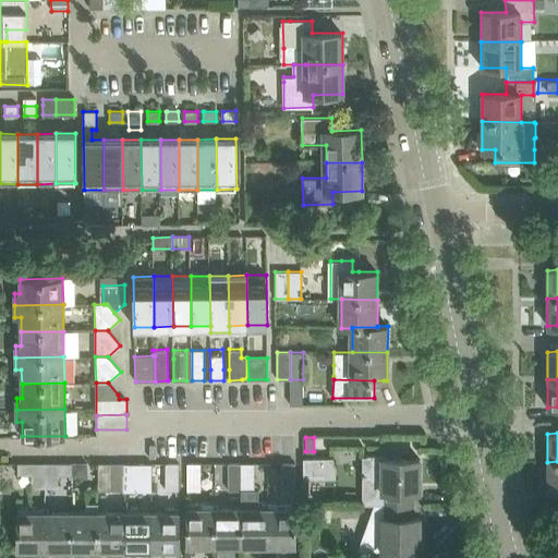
[(364,473),(362,473),(362,477),(365,477),(365,504),(362,504),(362,505),(374,505),(383,505),(412,505),(412,492),(420,492),(420,459),(386,459),(386,456),(367,456),(367,464),(364,464),(364,473)]
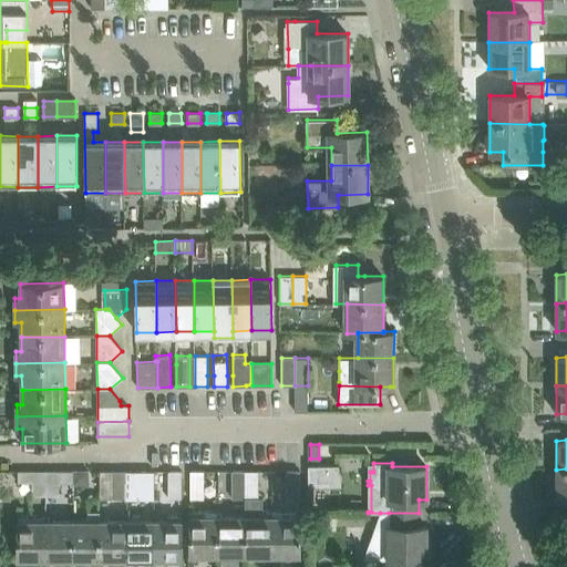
[(339,484),(339,465),(308,465),(308,484),(339,484)]
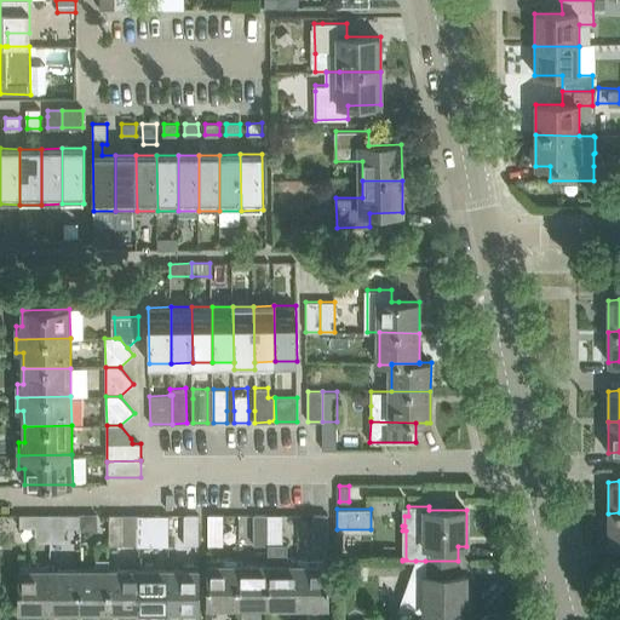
[(619,512),(608,514),(608,544),(619,543),(619,512)]
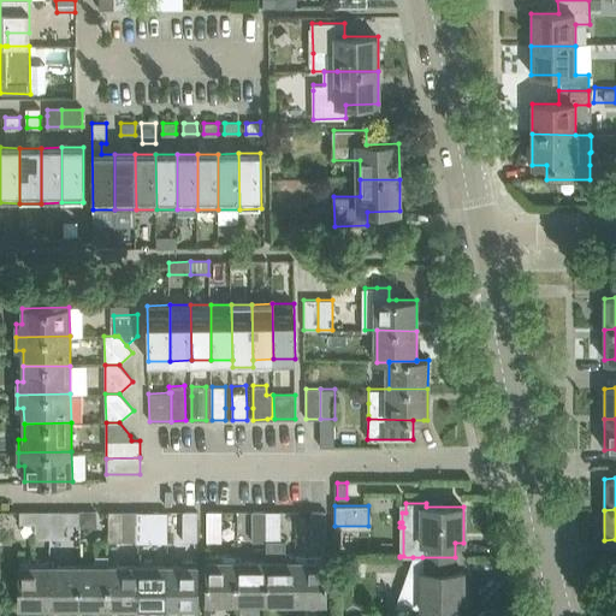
[(34,538),(49,538),(51,538),(51,511),(19,511),(19,525),(34,525),(34,538)]
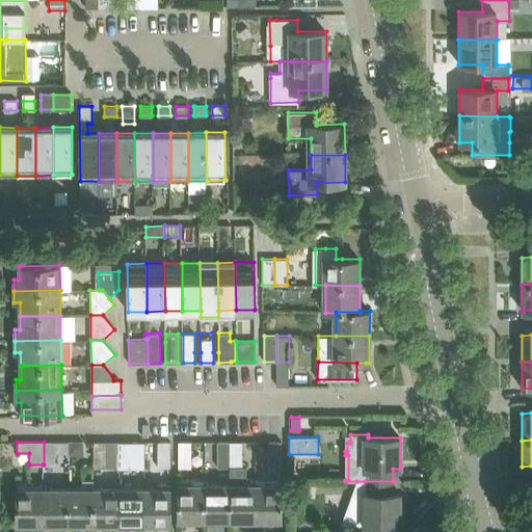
[(56,466),(56,453),(69,453),(69,442),(44,442),(44,464),(43,464),(43,466),(56,466)]
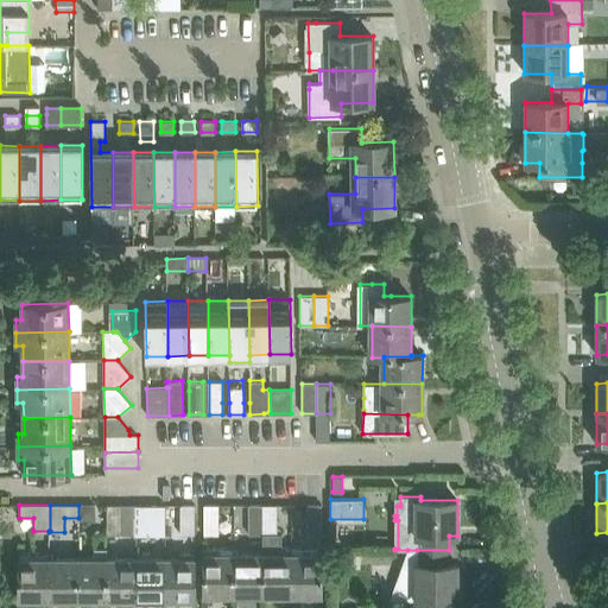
[(107,534),(121,534),(121,505),(107,505),(107,534)]
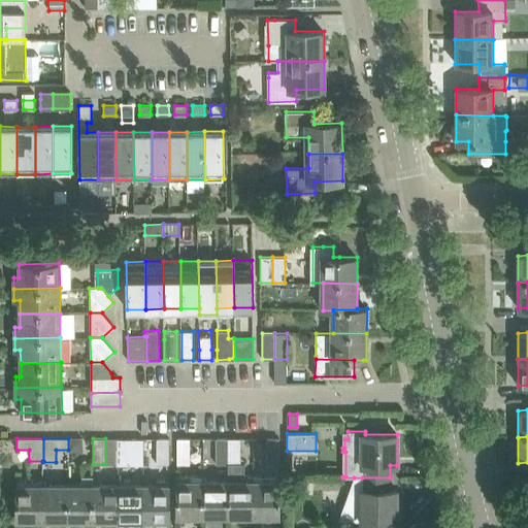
[(118,464),(118,438),(105,438),(105,464),(118,464)]
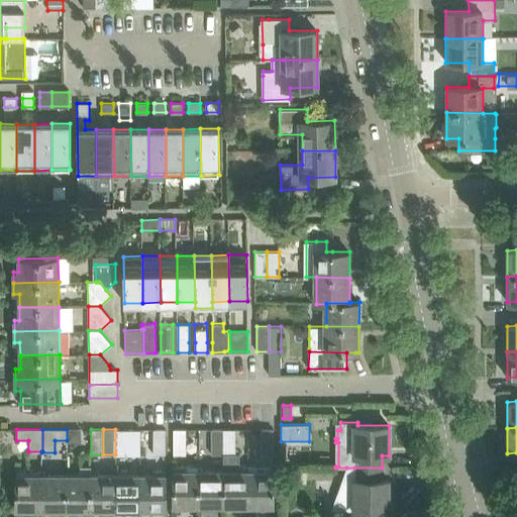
[(126,454),(126,446),(136,446),(136,429),(120,429),(115,429),(115,454),(126,454)]
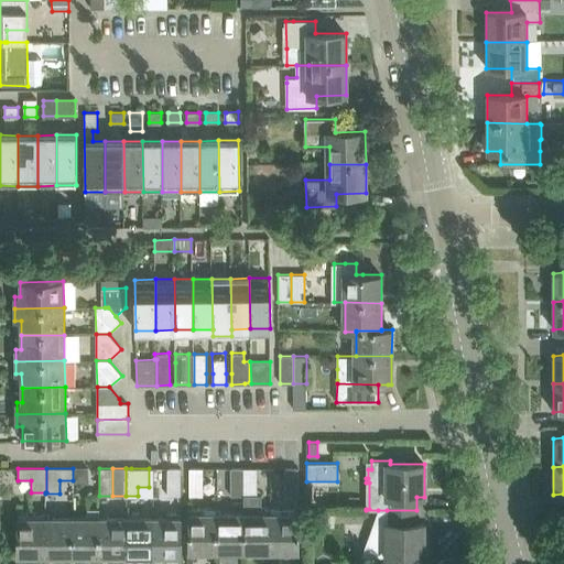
[(181,496),(181,468),(167,468),(167,496),(181,496)]
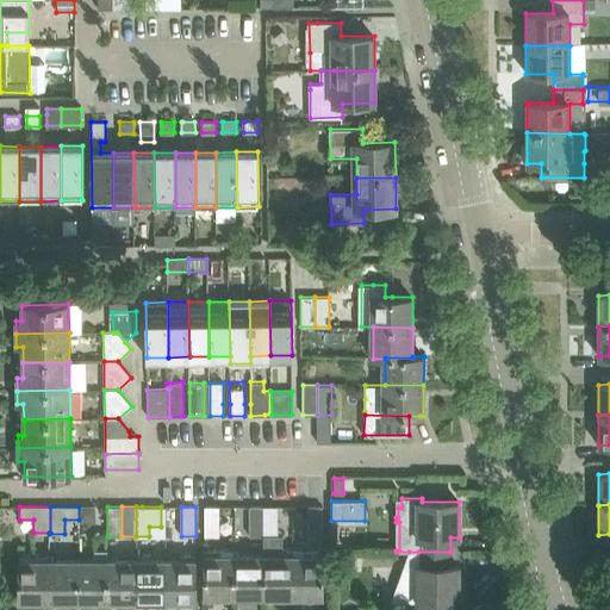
[(219,536),(219,530),(219,506),(205,506),(205,536),(219,536)]
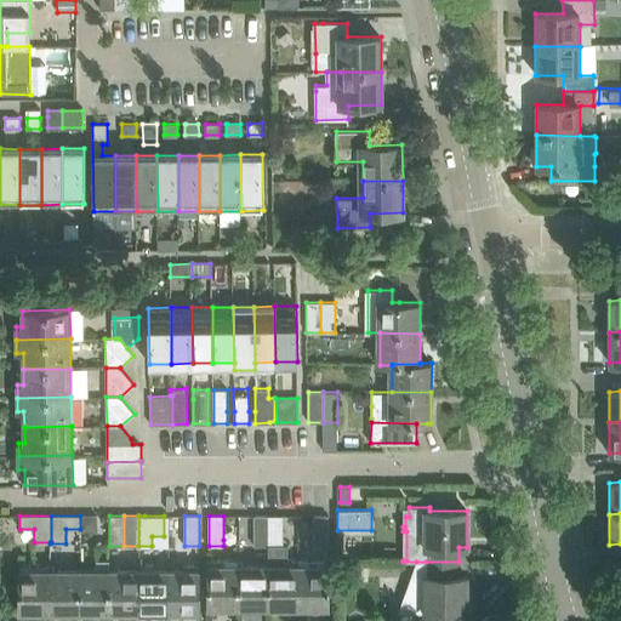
[(268,607),(269,567),(269,516),(254,516),(254,546),(268,546),(268,567),(240,567),(240,607),(268,607)]
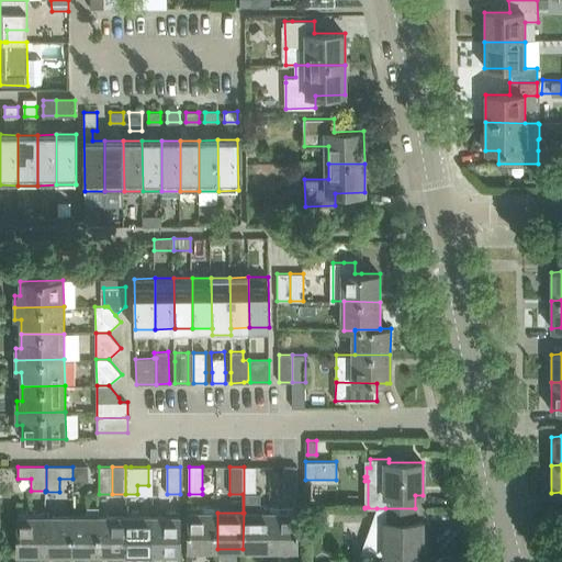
[(270,549),(271,513),(265,513),(265,506),(261,506),(261,493),(256,493),(256,467),(244,467),(244,513),(243,549),(270,549)]
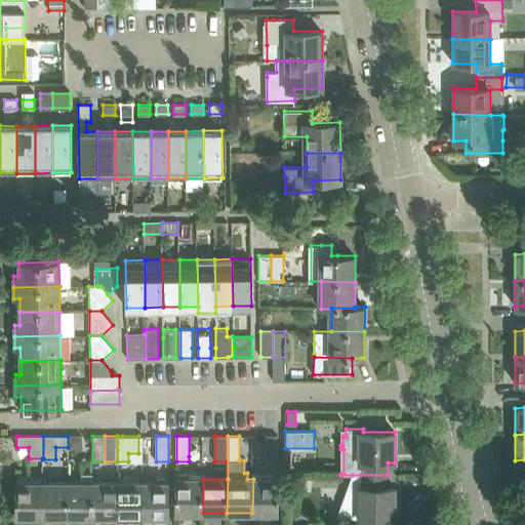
[(278,436),(265,436),(265,461),(278,461),(278,436)]
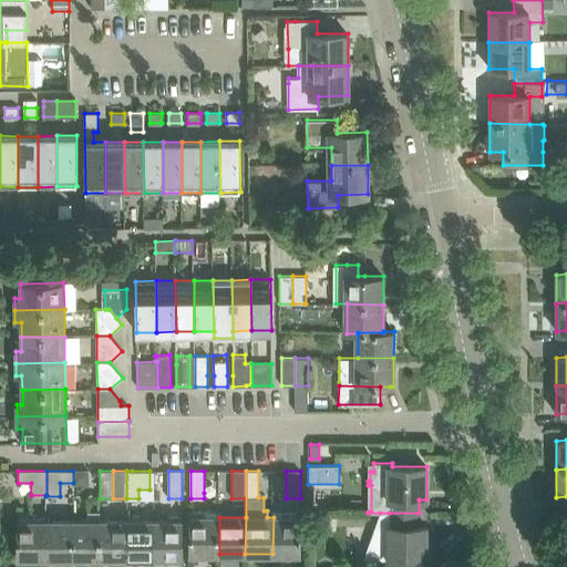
[(88,512),(88,522),(73,522),(73,558),(101,558),(100,522),(100,512),(88,512)]
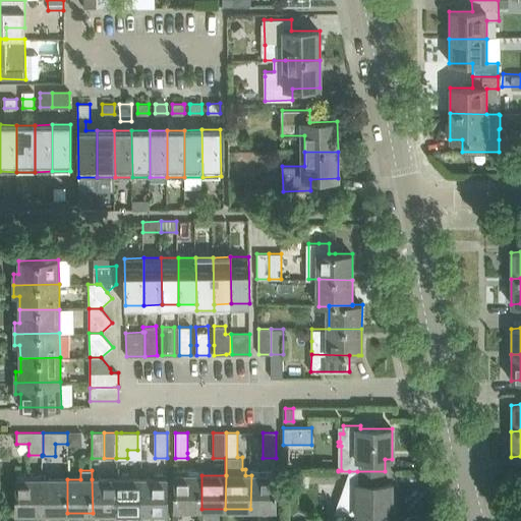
[(175,509),(201,509),(201,475),(201,470),(175,470),(175,509)]
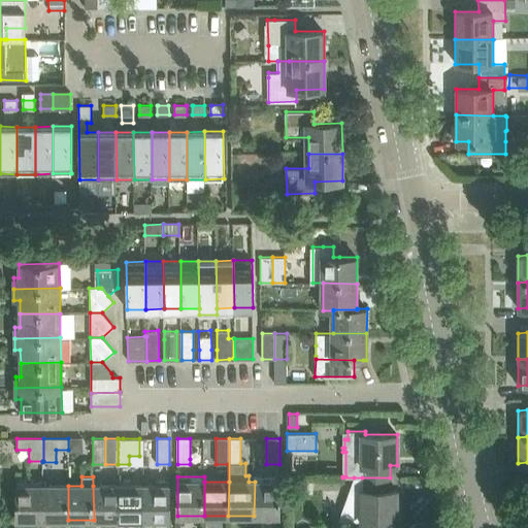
[(267,482),(255,482),(254,516),(279,516),(279,477),(267,477),(267,482)]
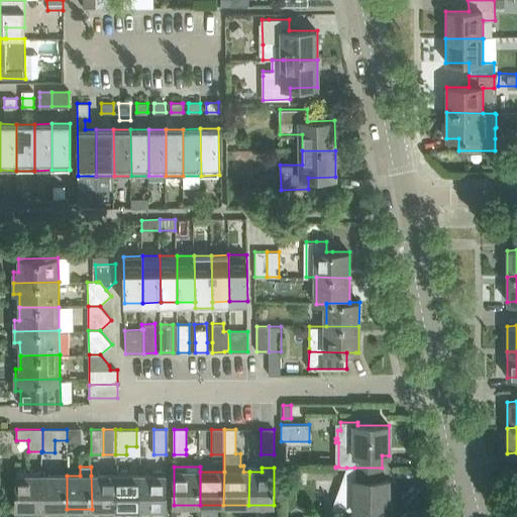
[(298,468),(285,468),(285,486),(298,486),(298,468)]
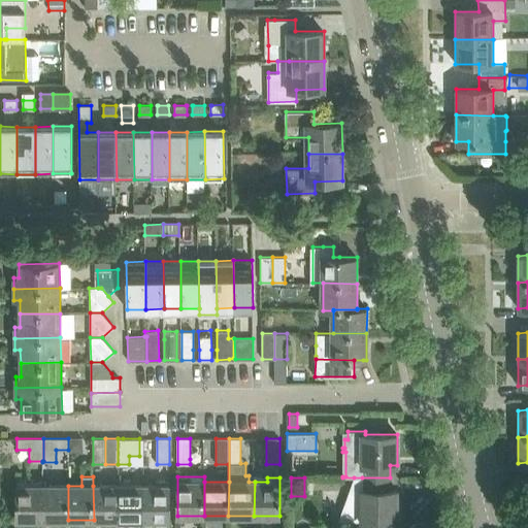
[(354,477),(338,520),(353,521),(362,521),(397,521),(397,490),(390,490),(390,477),(362,477),(354,477)]
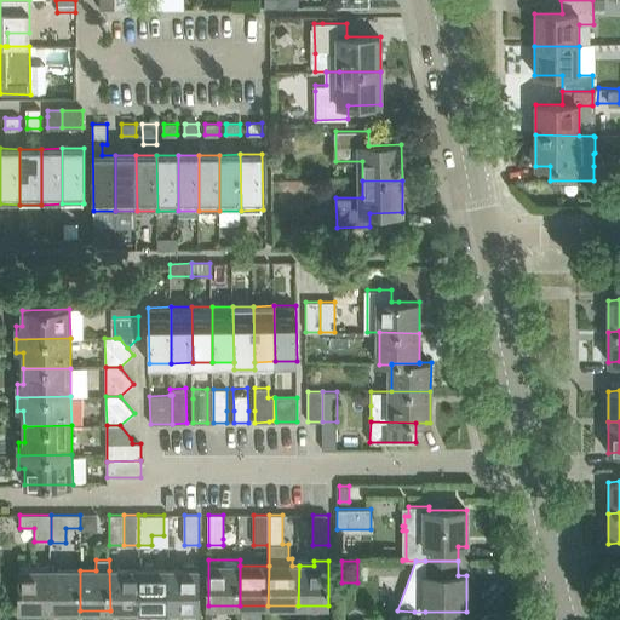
[(51,570),(51,564),(19,564),(19,610),(51,610),(51,570)]
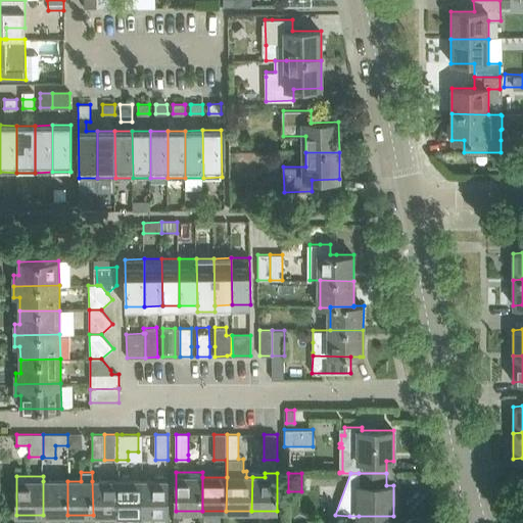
[(154,481),(142,481),(142,515),(168,515),(168,476),(154,476),(154,481)]
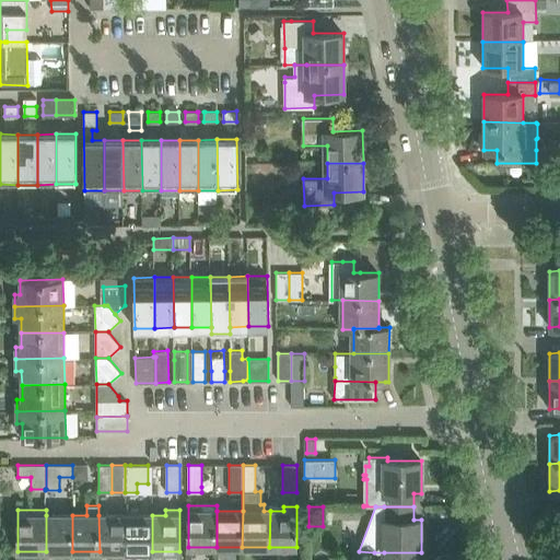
[(72,551),(72,515),(46,515),(46,551),(72,551)]
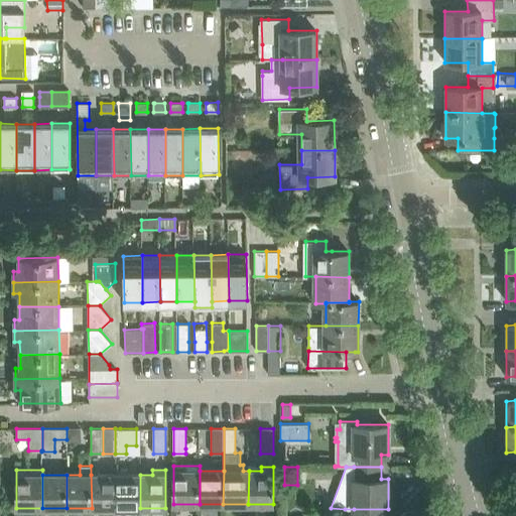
[(116,508),(116,475),(91,475),(92,508),(116,508)]
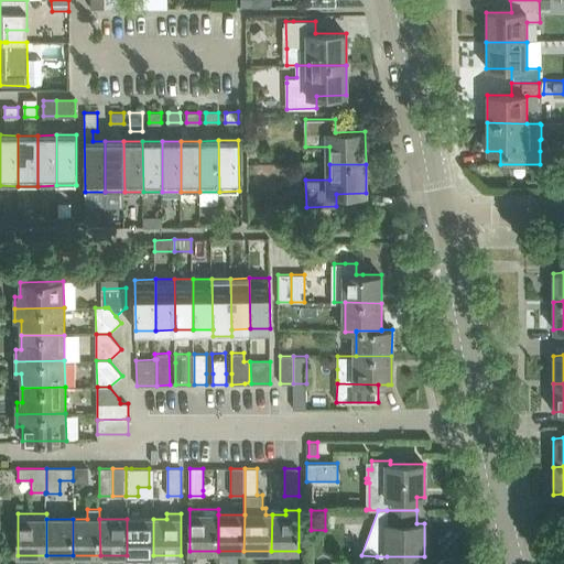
[(127,555),(153,555),(153,519),(127,519),(127,555)]
